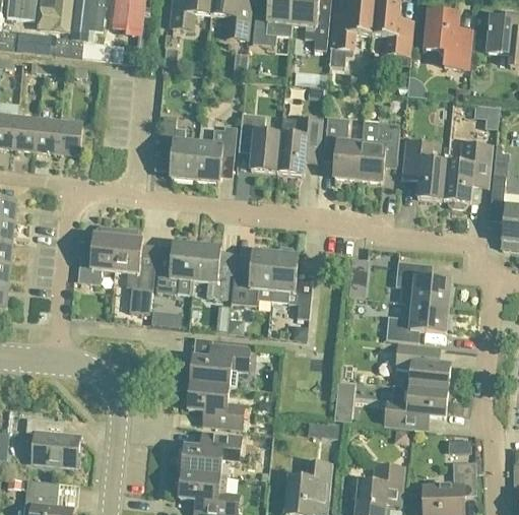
[(10,0),(9,12),(33,14),(34,0),(10,0)]
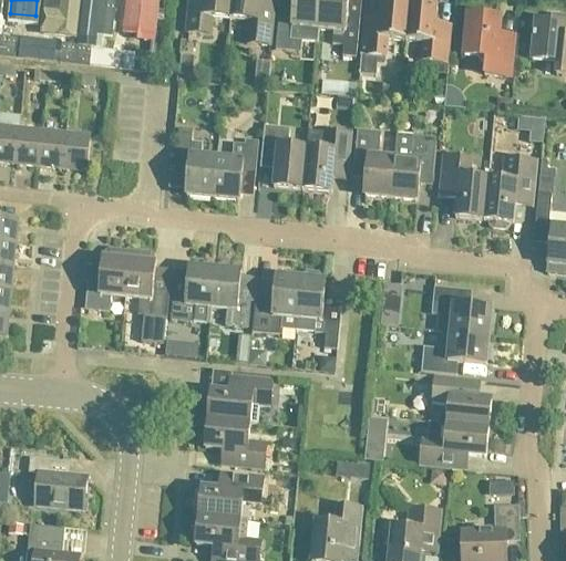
[(62,0),(62,3),(49,1),(47,22),(76,26),(79,0),(62,0)]
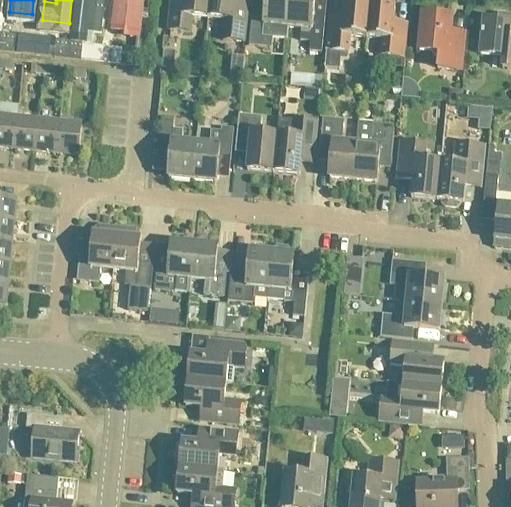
[(84,0),(81,25),(98,27),(101,0),(84,0)]
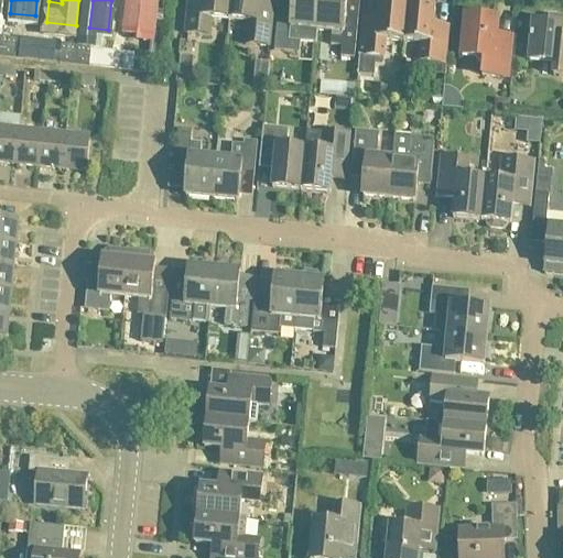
[(123,0),(121,23),(139,25),(140,12),(155,14),(157,0),(123,0)]
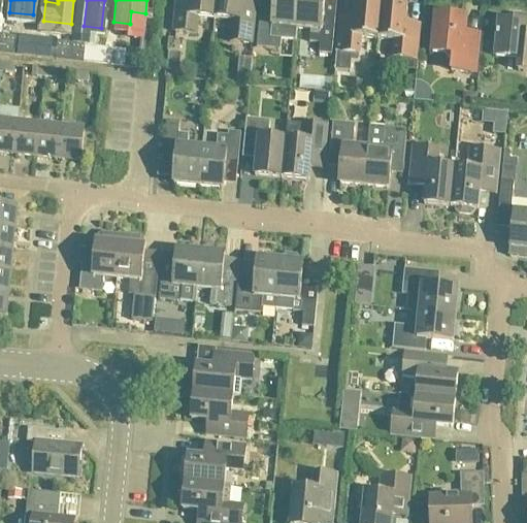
[(212,14),(213,0),(174,0),(172,27),(194,30),(195,12),(212,14)]
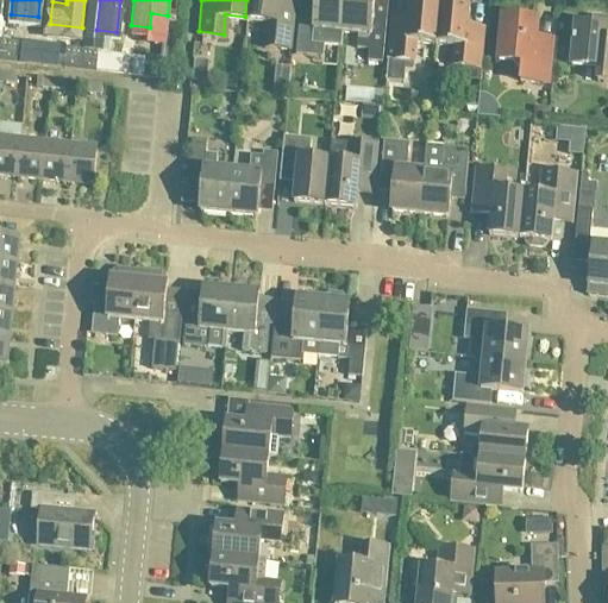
[(246,0),(245,17),(265,18),(263,43),(288,45),(293,0),(246,0)]
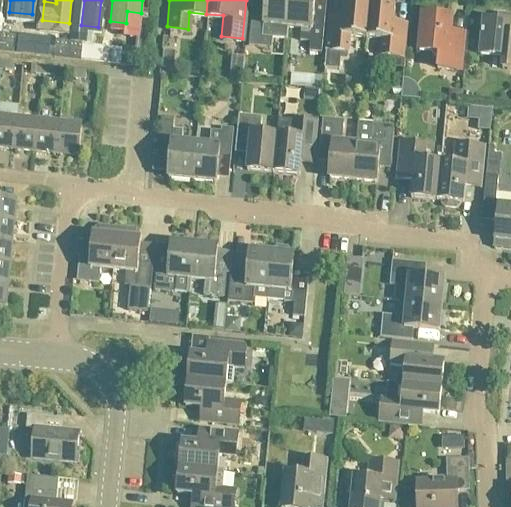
[(286,23),(288,0),(263,0),(263,7),(251,6),(248,42),(260,43),(270,44),(271,34),(272,22),(286,23)]
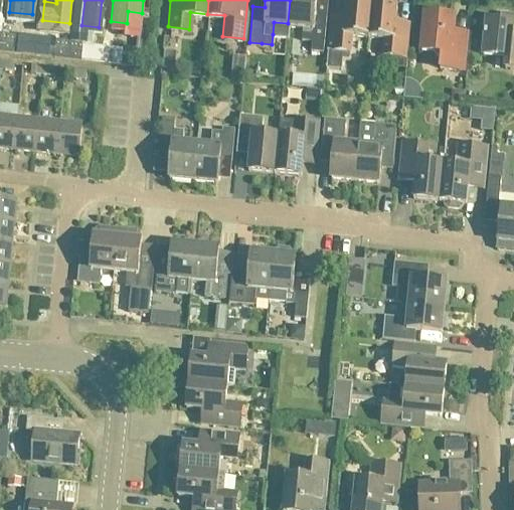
[(290,0),(288,23),(302,24),(300,46),(322,48),(325,13),(313,12),(314,0),(290,0)]
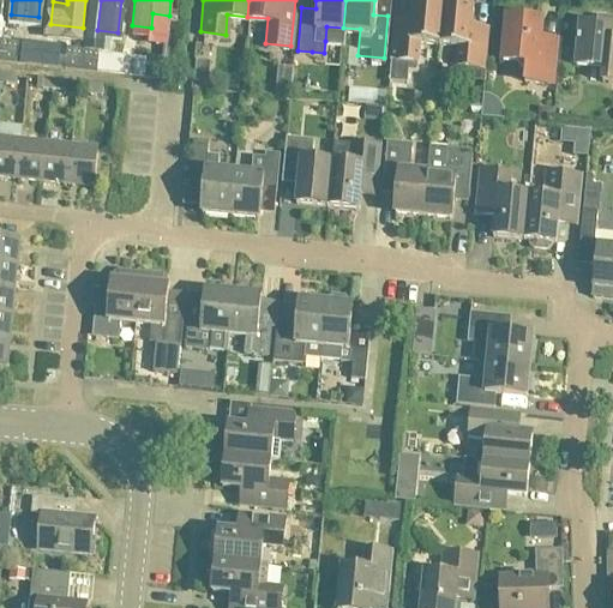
[(390,56),(388,77),(406,78),(407,68),(407,65),(415,66),(416,59),(419,38),(438,41),(442,0),(412,0),(410,14),(394,13),(390,56)]
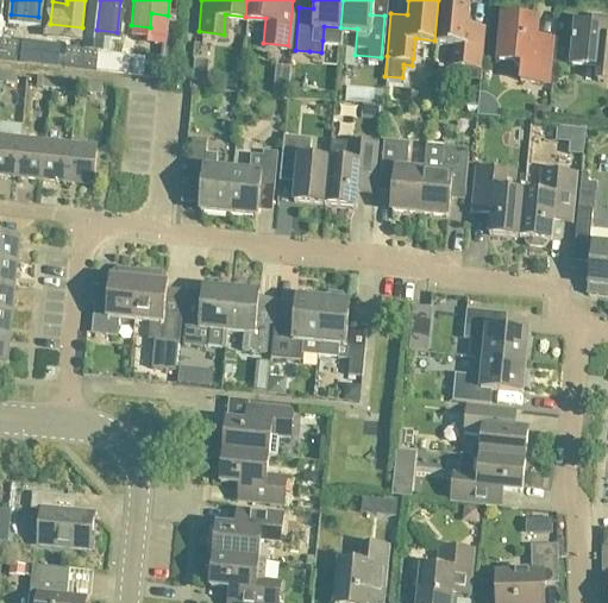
[(438,0),(434,41),(455,42),(452,62),(478,64),(483,22),(467,20),(469,0),(438,0)]
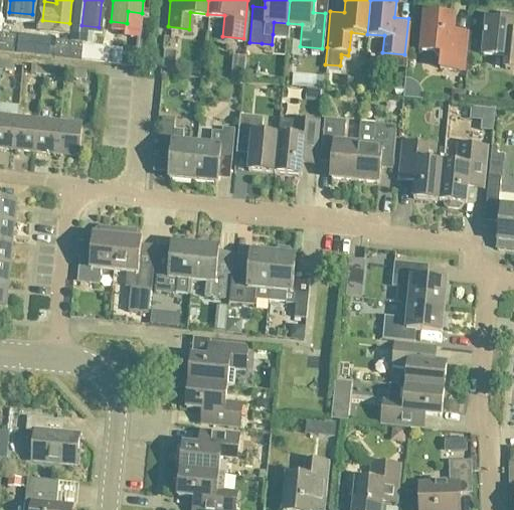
[(425,8),(421,47),(441,49),(440,63),(462,66),(465,35),(452,34),(454,11),(425,8)]
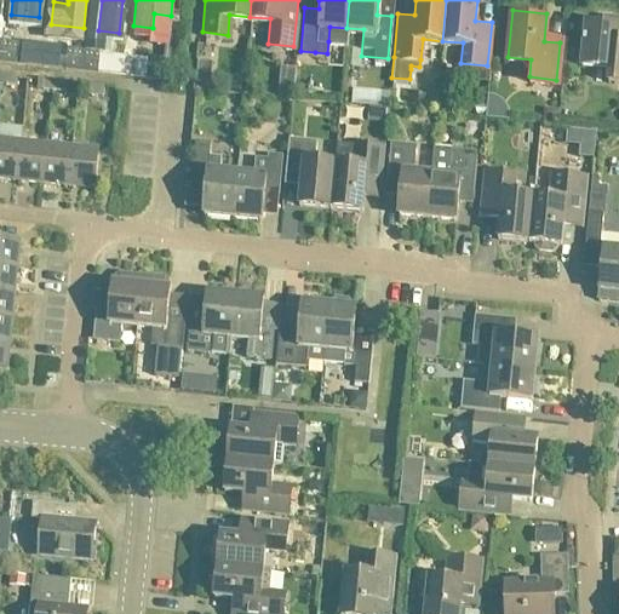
[(583,18),(579,61),(608,63),(607,78),(618,79),(618,33),(618,34),(618,26),(618,12),(601,11),(601,19),(583,18)]
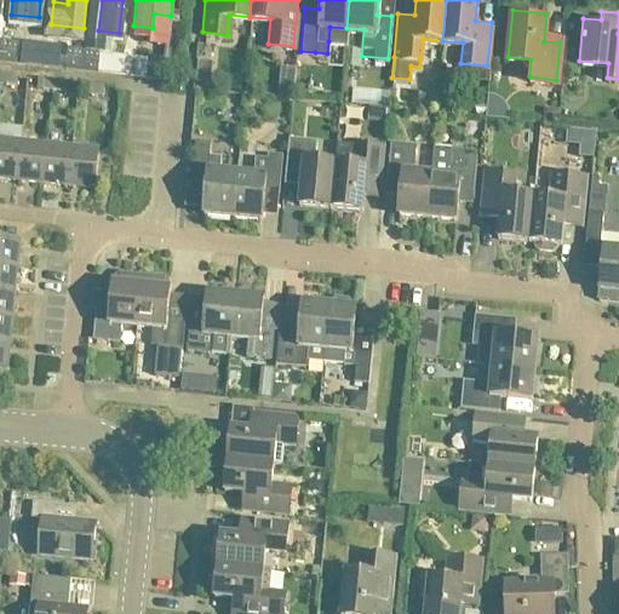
[(0,35),(0,57),(15,59),(17,38),(0,35)]
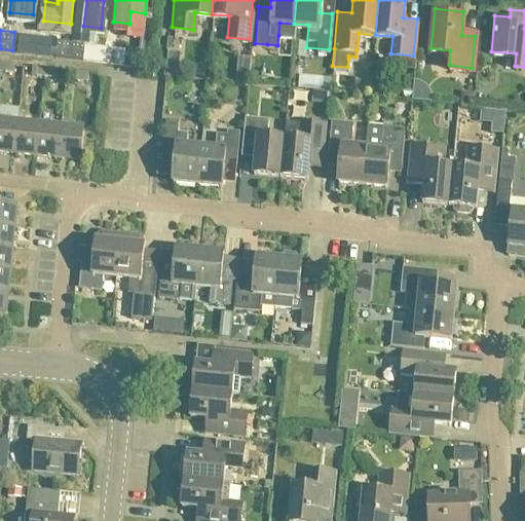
[(70,38),(55,36),(53,56),(68,57),(70,38)]
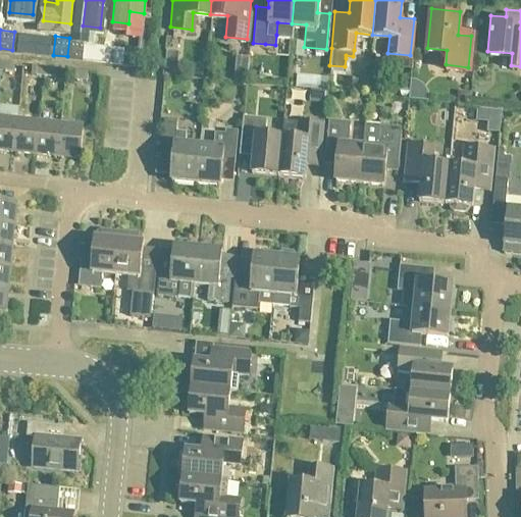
[(84,39),(69,38),(67,56),(82,58),(84,39)]
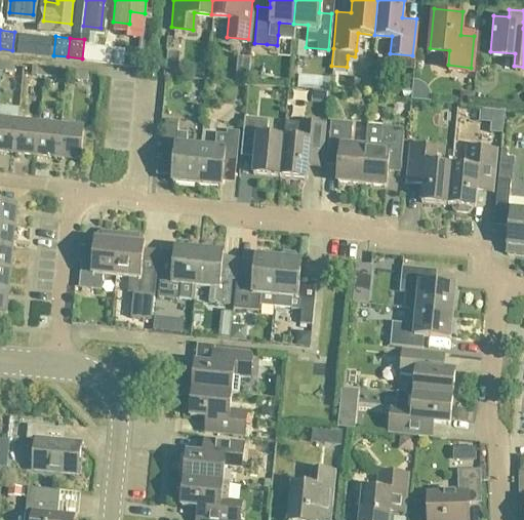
[(136,65),(138,45),(124,44),(121,63),(136,65)]
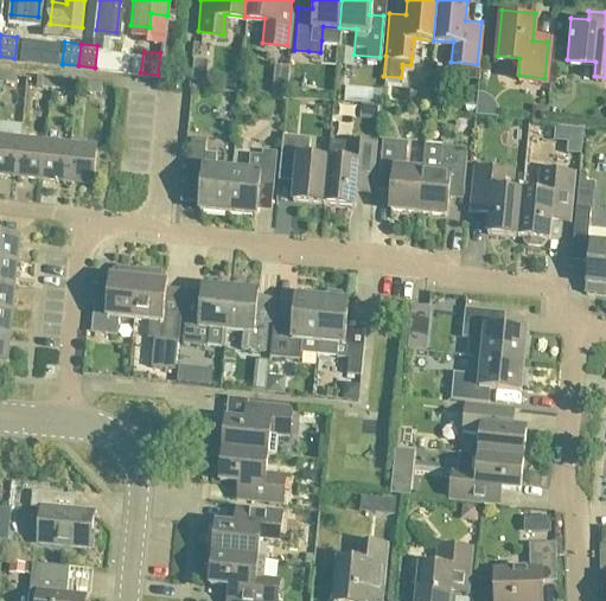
[(285,93),(288,63),(274,61),(272,91),(285,93)]
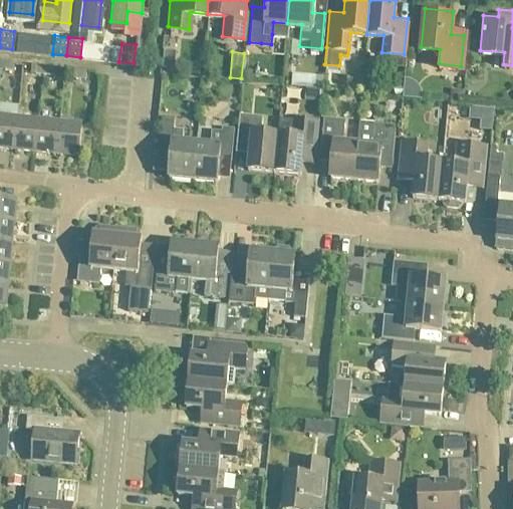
[(13,58),(0,57),(0,66),(11,67),(13,58)]
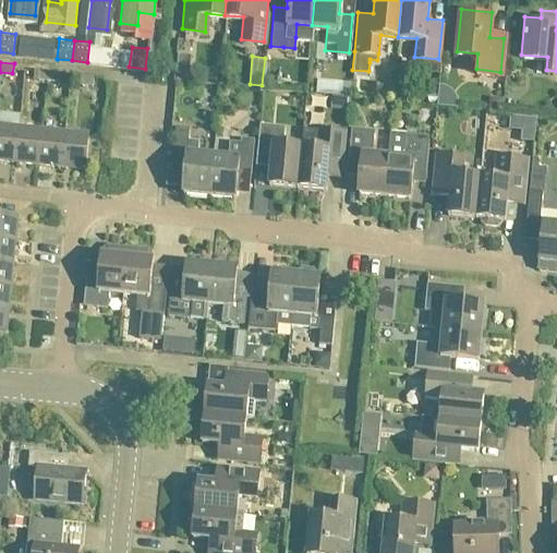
[(46,76),(47,68),(34,65),(32,75),(46,76)]
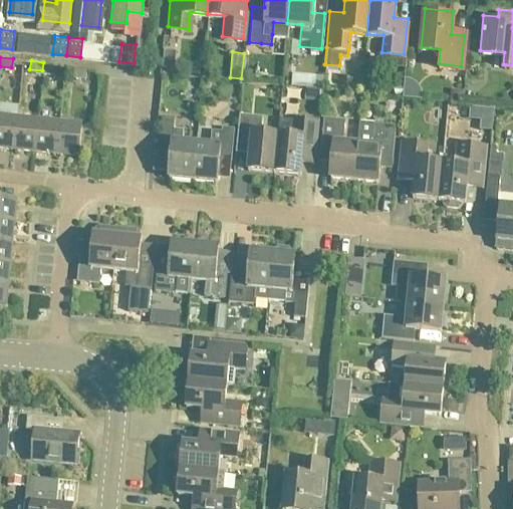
[(43,62),(42,70),(53,72),(55,63),(43,62)]
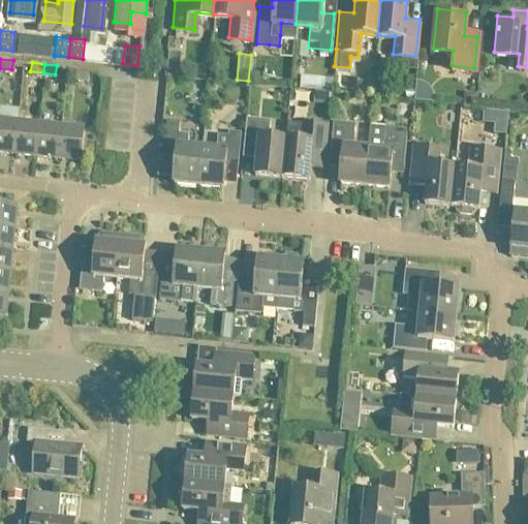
[(88,68),(75,67),(74,76),(87,78),(88,68)]
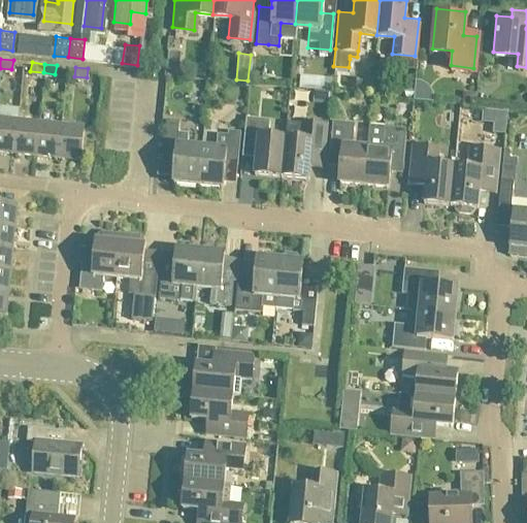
[(413,97),(414,80),(406,79),(404,96),(413,97)]
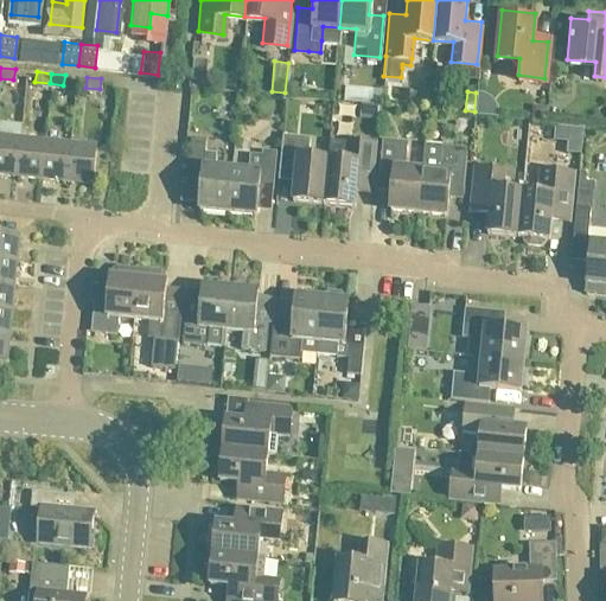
[(377,117),(378,102),(361,101),(359,116),(377,117)]
